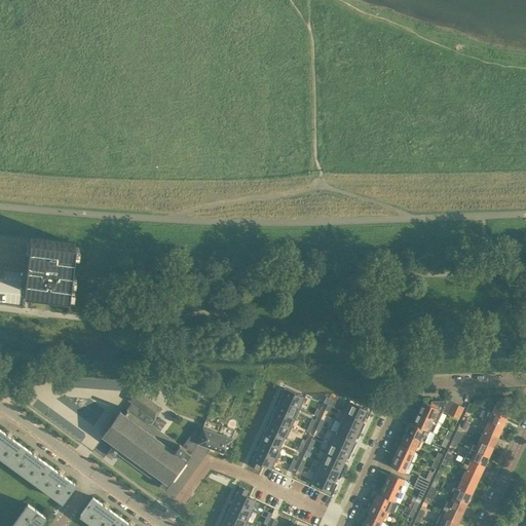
[(0,303),(23,306),(25,292),(24,292),(26,270),(30,238),(0,234),(0,303)]
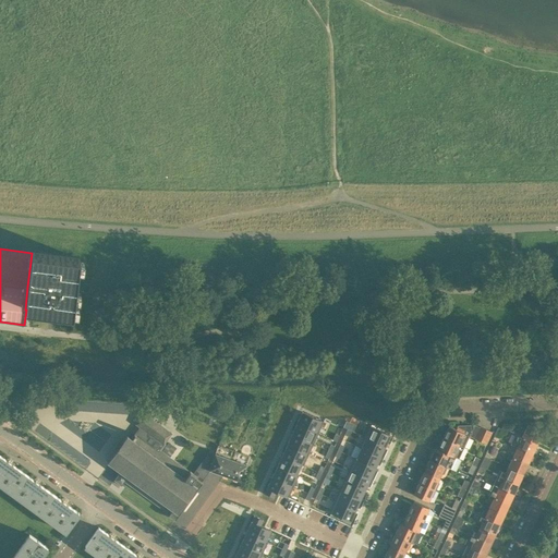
[(27,287),(25,310),(26,310),(29,310),(40,311),(47,312),(73,315),(73,312),(80,258),(32,253),(27,287)]
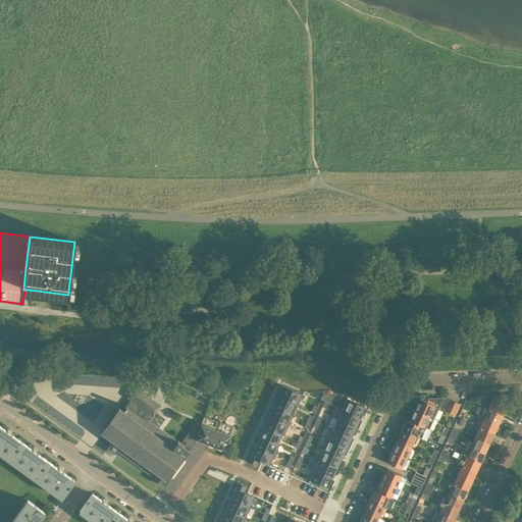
[(230,434),(223,432),(200,424),(198,431),(193,427),(180,442),(177,440),(176,441),(158,427),(164,419),(158,415),(152,423),(149,421),(160,405),(134,385),(126,397),(131,400),(122,410),(118,407),(114,413),(111,410),(101,424),(104,427),(100,432),(112,441),(106,449),(113,454),(115,451),(116,450),(158,480),(158,481),(164,486),(190,451),(189,450),(196,439),(225,450),(230,434)]
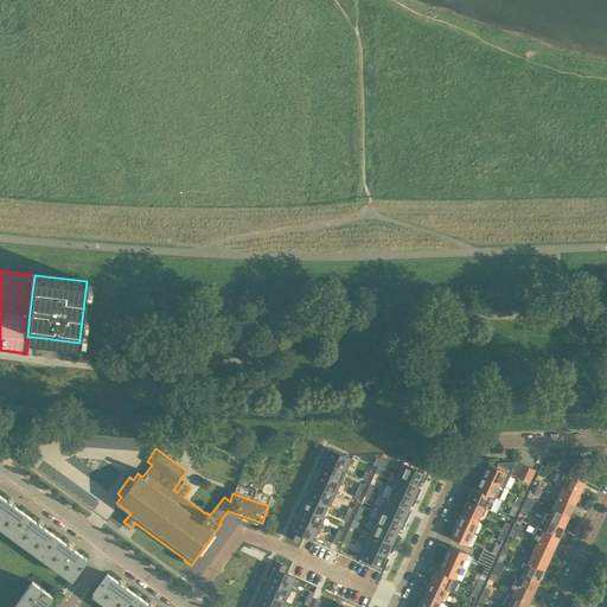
[(328,448),(323,460),(346,471),(352,459),(328,448)]
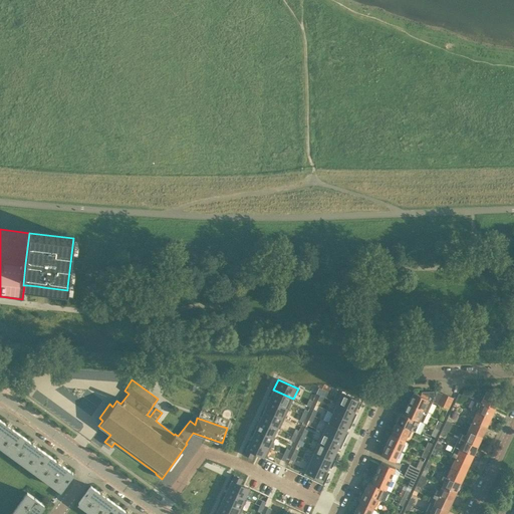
[(316,394),(319,395),(323,397),(325,398),(327,392),(318,388),(316,394)]
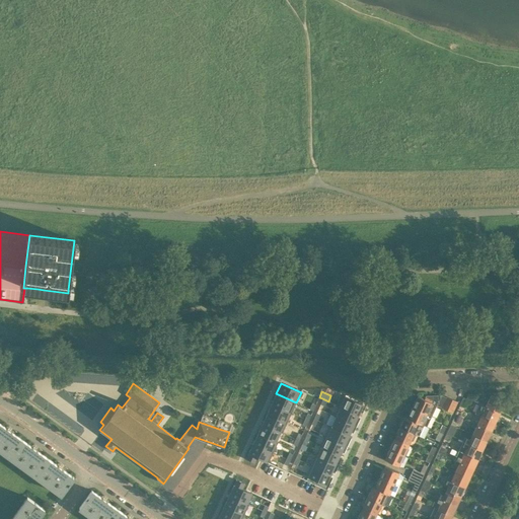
[(276,393),(272,403),(291,413),(296,402),(276,393)]
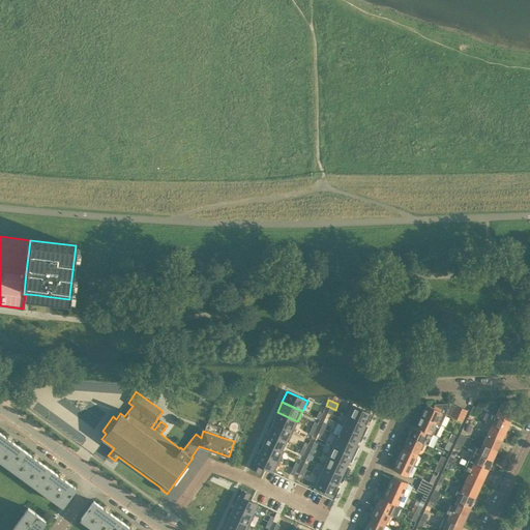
[(477,403),(476,407),(475,410),(479,412),(481,408),(484,410),(489,402),(477,403)]
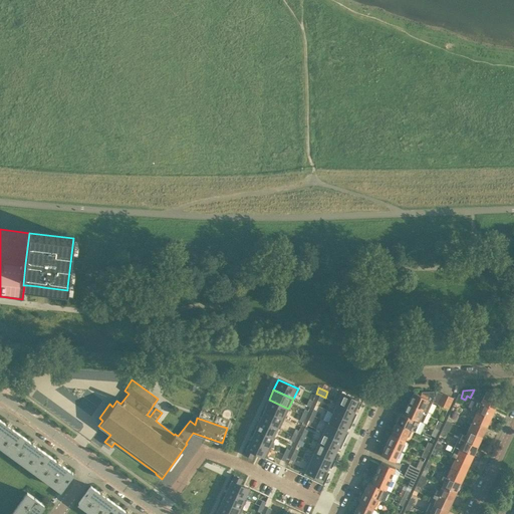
[(477,401),(477,402),(494,410),(497,405),(498,405),(500,401),(499,400),(499,399),(492,396),(493,394),(486,391),(482,398),(479,397),(477,401)]
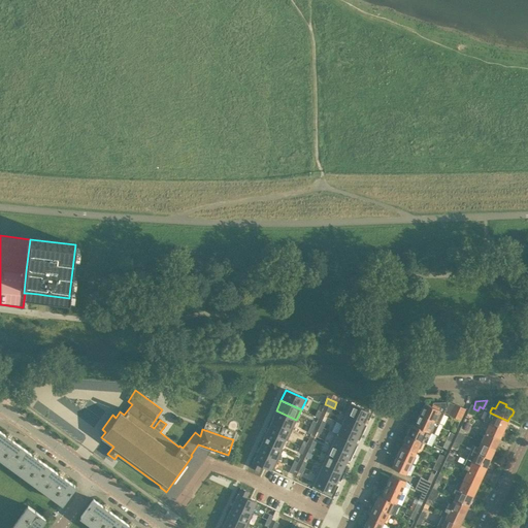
[(349,402),(343,413),(364,422),(369,411),(349,402)]
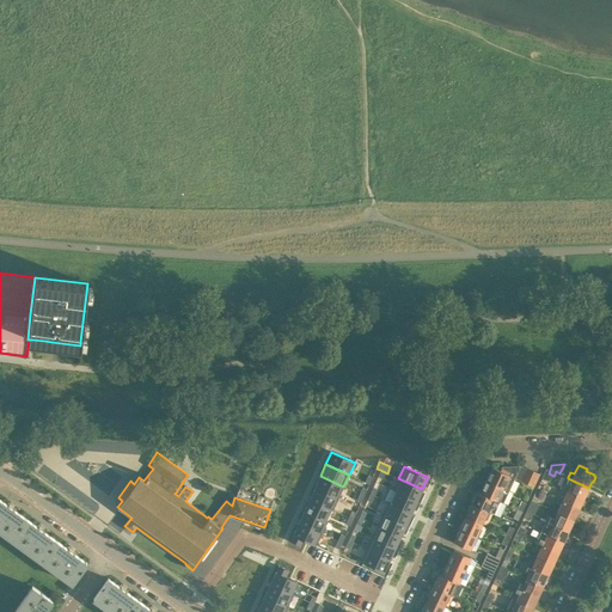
[(493,467),(487,481),(509,491),(514,478),(520,481),(526,469),(520,466),(502,466),(500,470),(493,467)]
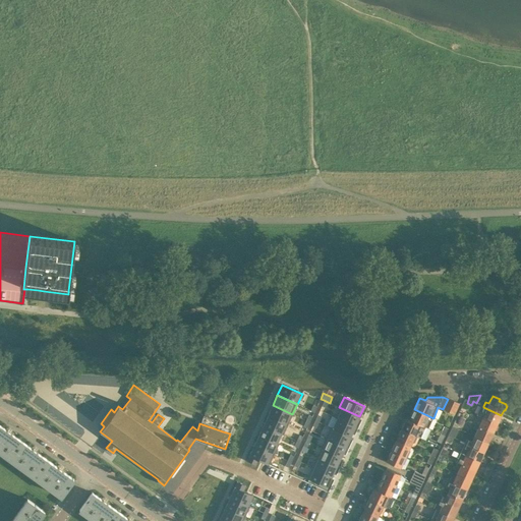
[(448,399),(443,409),(449,412),(455,401),(448,398),(448,399)]
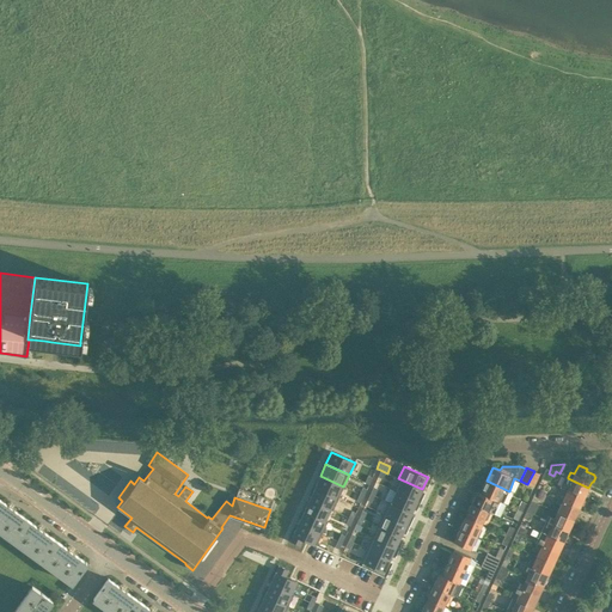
[(534,471),(527,484),(533,487),(539,473),(534,471)]
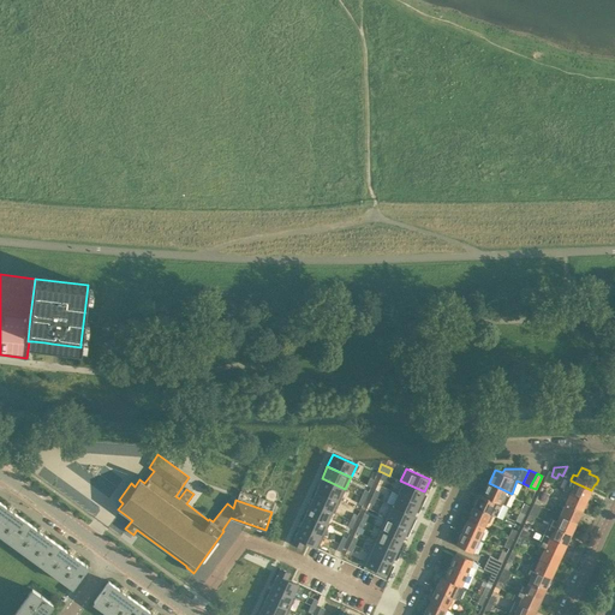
[(568,477),(562,489),(569,493),(587,502),(591,496),(590,495),(591,490),(571,481),(571,479),(568,477)]
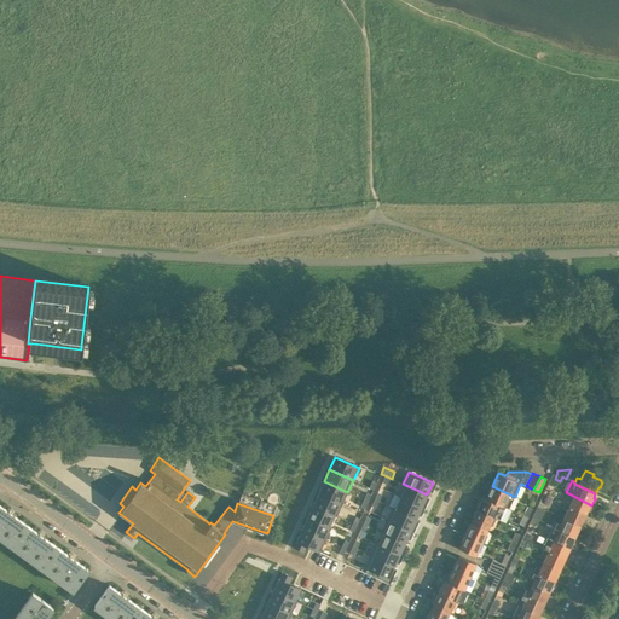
[(324,481),(318,493),(342,504),(347,492),(324,481)]
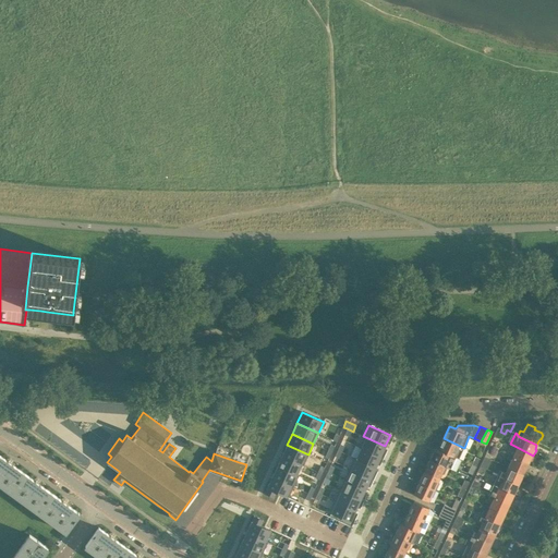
[(363,436),(359,447),(380,457),(385,446),(363,436)]
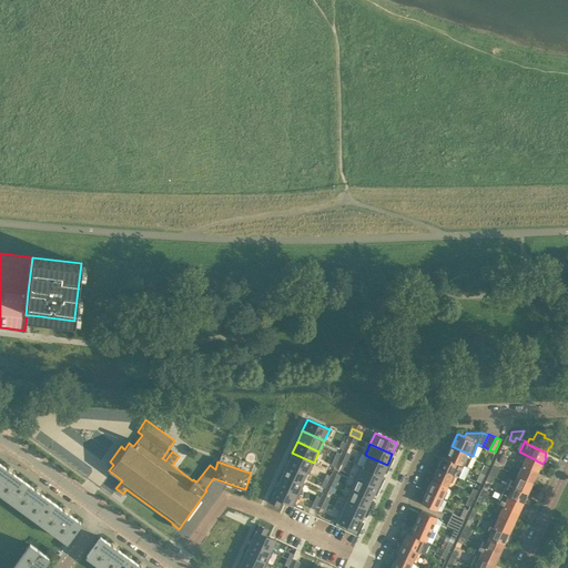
[(446,457),(462,465),(464,466),(467,467),(473,456),(452,446),(446,457)]
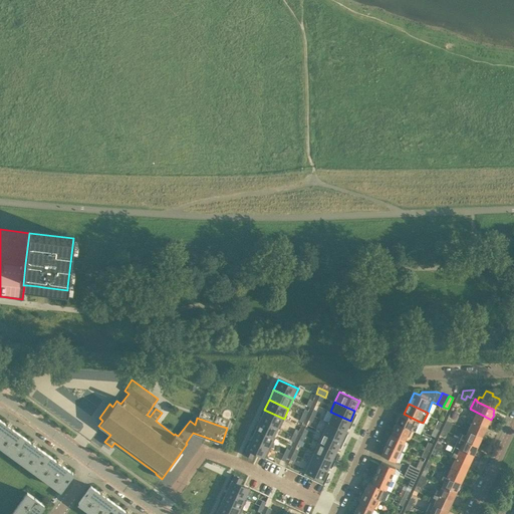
[(469,409),(465,418),(468,420),(486,428),(487,425),(489,425),(491,420),(476,412),(470,409),(469,409)]
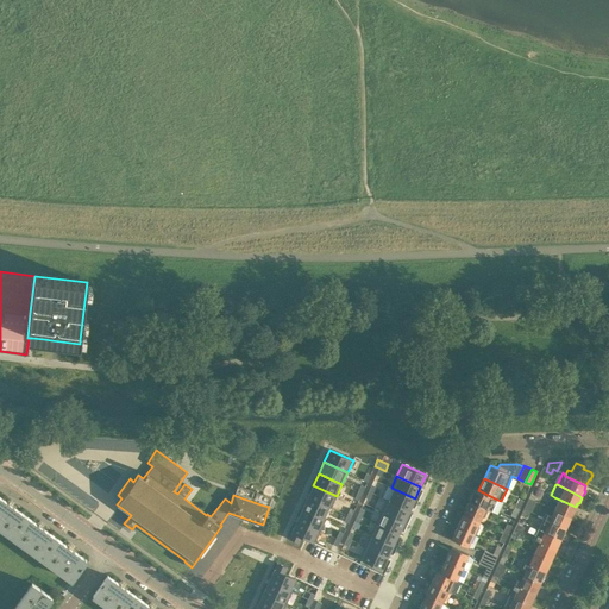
[(313,485),(308,496),(328,506),(328,507),(331,508),(337,496),(313,485)]
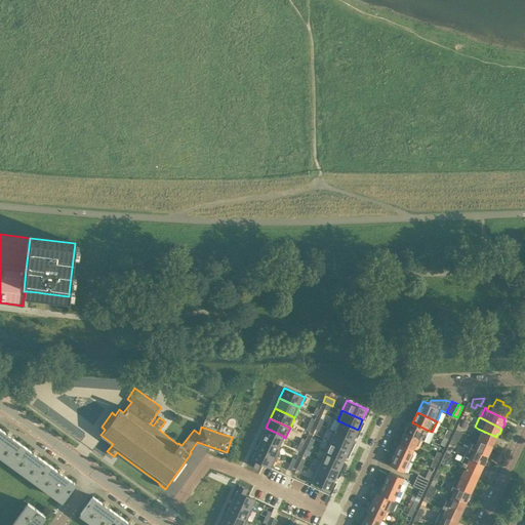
[(334,418),(329,429),(332,431),(353,440),(358,430),(337,420),(334,418)]
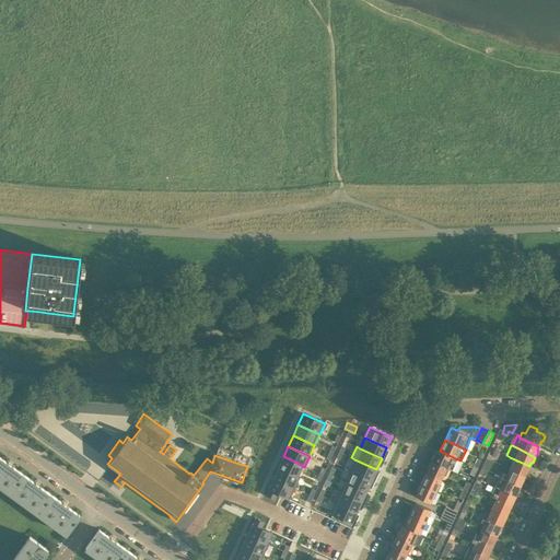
[(436,450),(431,462),(446,468),(447,469),(452,470),(457,459),(455,458),(440,451),(436,450)]
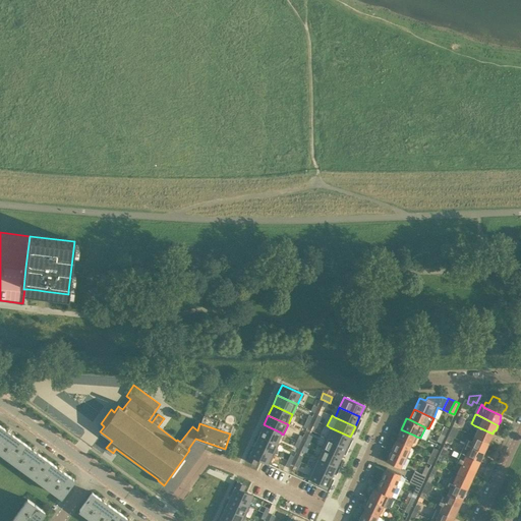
[(264,424),(258,435),(277,443),(281,433),(281,432),(264,424)]
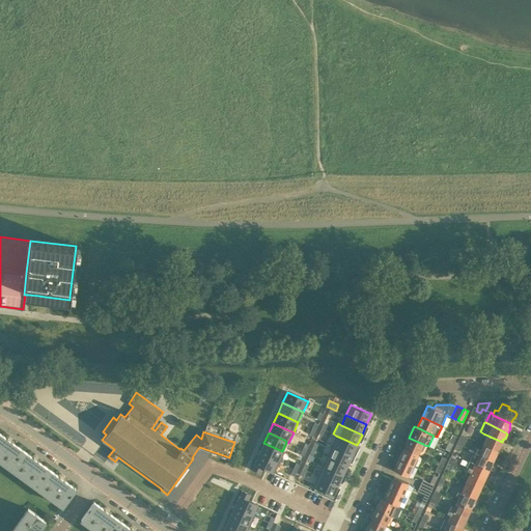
[(0,459),(9,467),(22,450),(0,434),(0,459)]
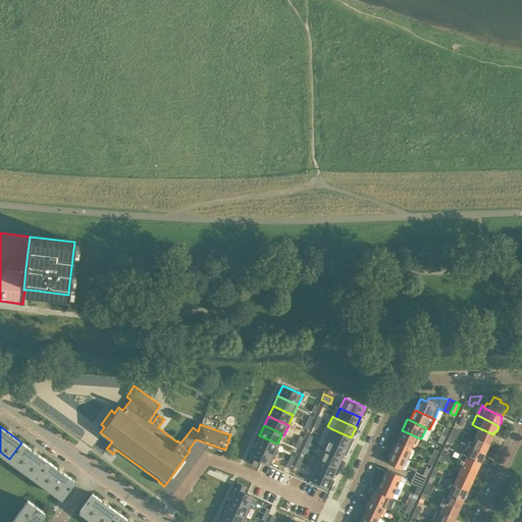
[(453,426),(449,436),(453,438),(457,428),(453,426)]
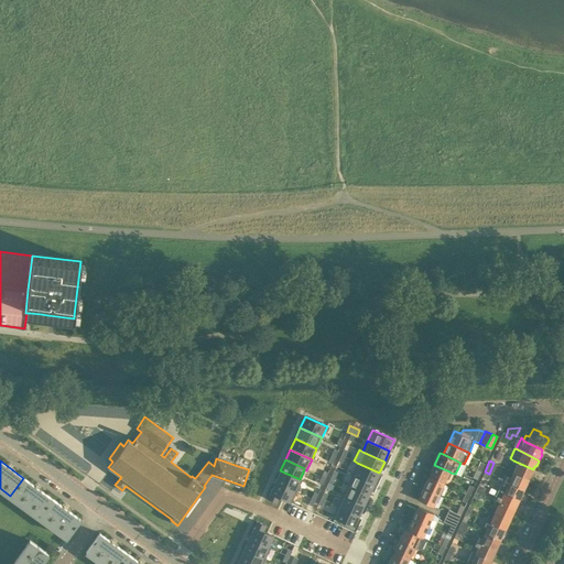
[(513,461),(511,465),(516,466),(512,473),(530,480),(532,475),(531,474),(533,469),(513,461)]
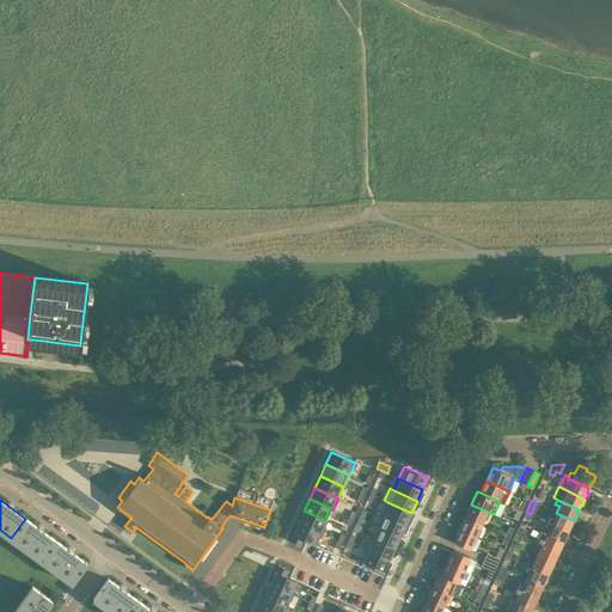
[(387,502),(383,513),(407,524),(411,513),(387,502)]
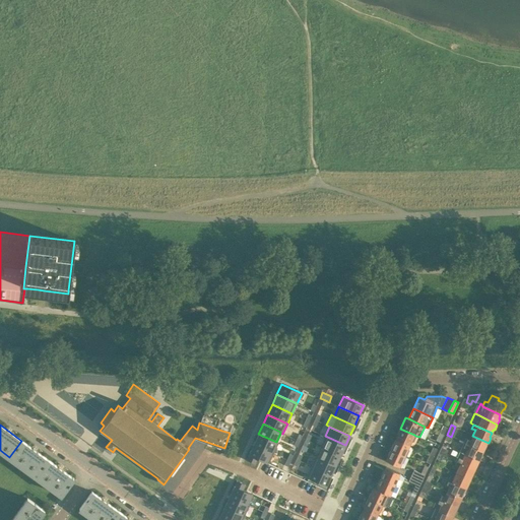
[(400,429),(395,439),(409,446),(411,441),(414,435),(400,429)]
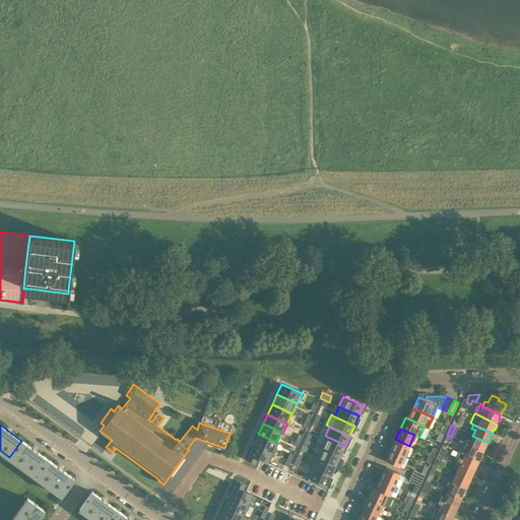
[(258,434),(254,444),(273,453),(278,443),(276,442),(258,434)]
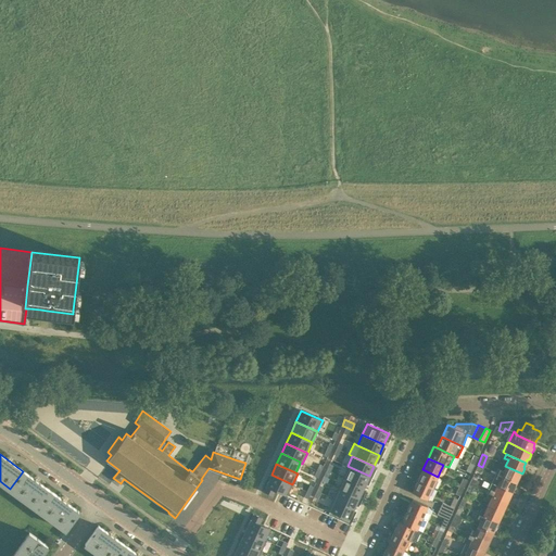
[(348,466),(342,477),(364,487),(369,476),(348,466)]
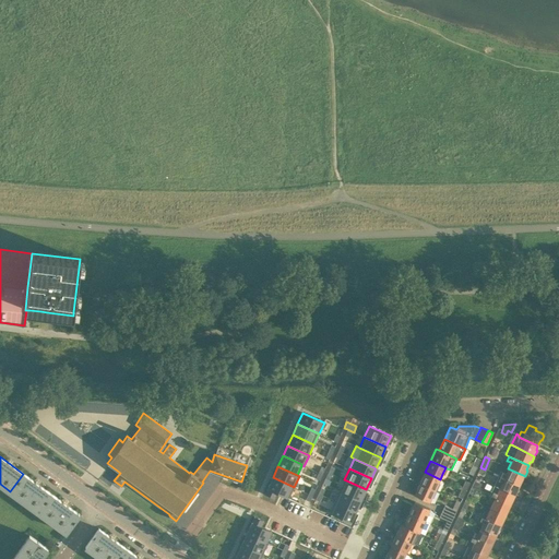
[(500,470),(498,475),(500,476),(519,485),(521,482),(522,482),(525,476),(508,468),(506,473),(500,470)]
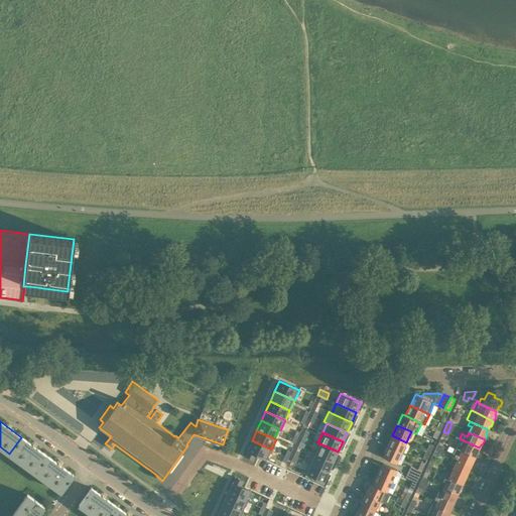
[(392,435),(387,446),(401,453),(406,442),(392,435)]
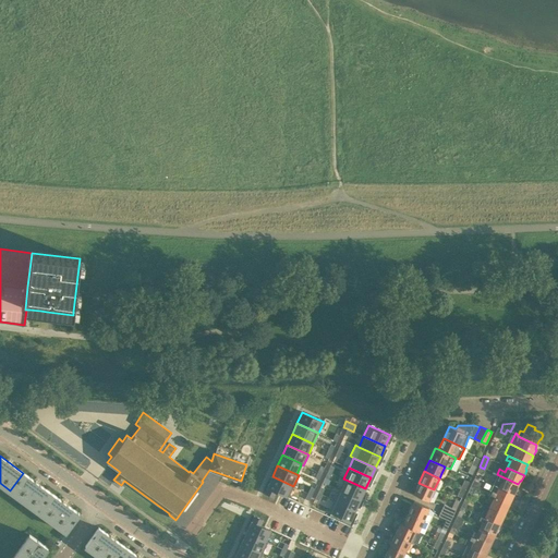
[(313,476),(311,482),(316,484),(319,480),(322,473),(317,472),(315,477),(313,476)]
